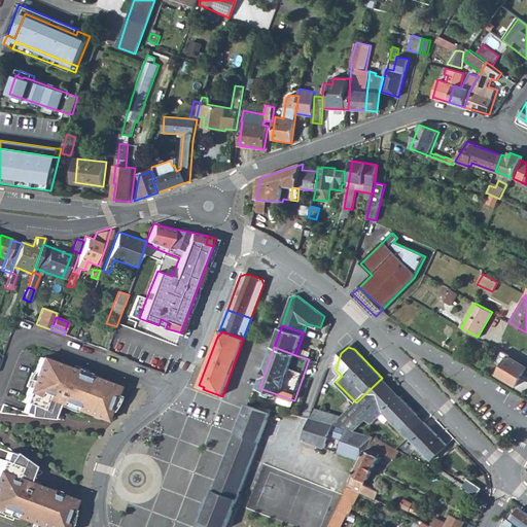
[(508,354),(503,352),(499,359),(503,362),(497,376),(516,386),(526,366),(507,356),(508,354)]
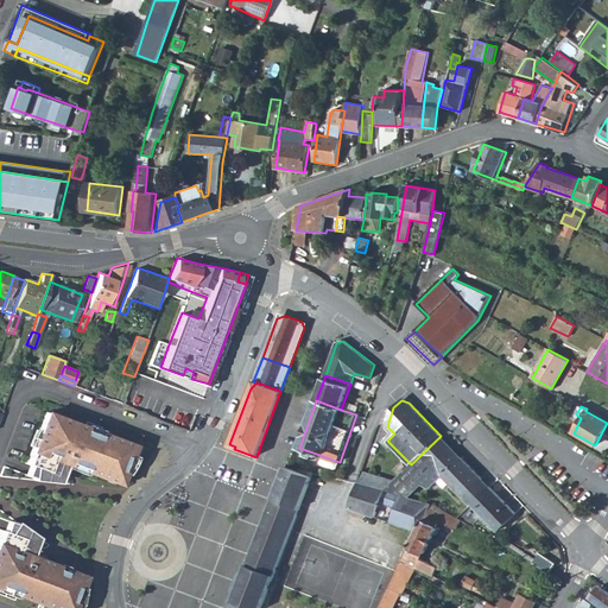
[(299,430),(305,431),(312,411),(308,410),(299,430)]
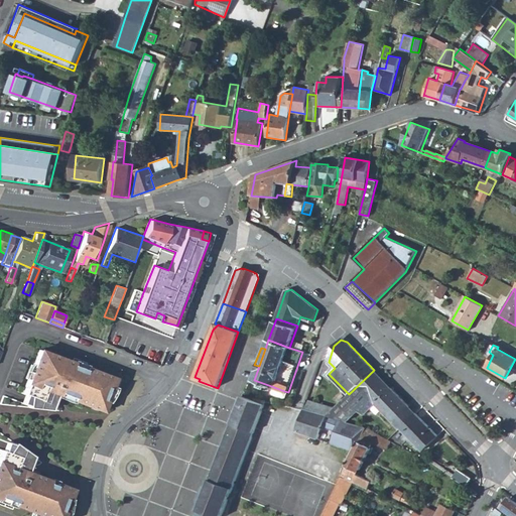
[(21,394),(23,394),(21,401),(20,402),(25,405),(31,408),(48,410),(53,396),(55,392),(72,398),(71,400),(97,410),(100,401),(105,403),(105,402),(106,401),(107,400),(107,399),(108,398),(109,397),(109,396),(110,396),(110,395),(111,394),(111,393),(112,393),(112,392),(112,391),(113,390),(113,389),(109,387),(112,379),(84,368),(83,370),(71,365),(72,363),(38,350),(31,367),(33,368),(29,379),(27,378),(22,391),(21,394)]
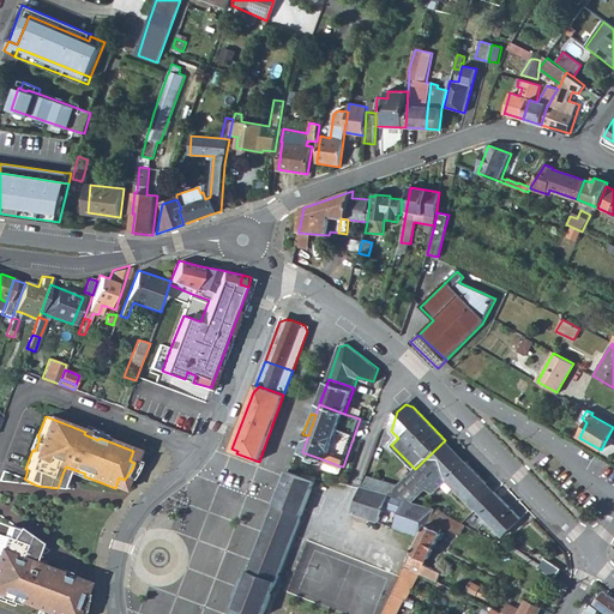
[(85,432),(84,434),(98,440),(100,438),(101,434),(86,429),(85,432)]
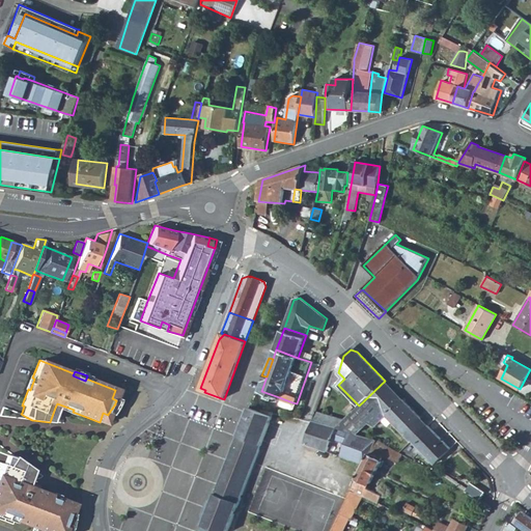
[(28,389),(30,390),(34,379),(32,378),(30,376),(26,388),(28,389)]
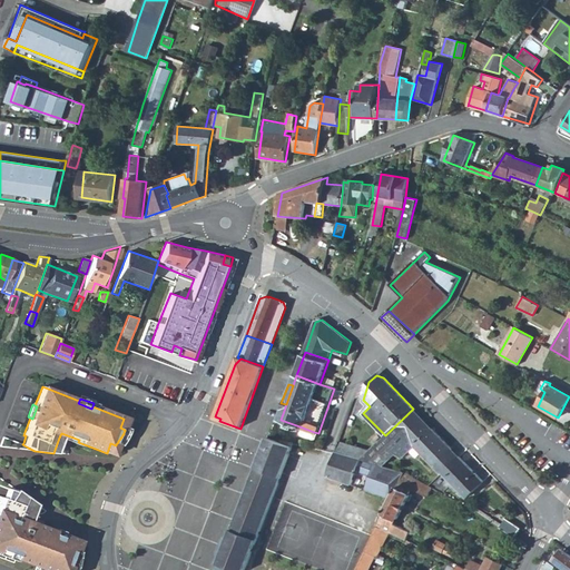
[(370,450),(361,459),(365,461),(384,465),(396,454),(402,458),(410,451),(414,446),(418,450),(438,432),(413,409),(385,435),(370,450)]
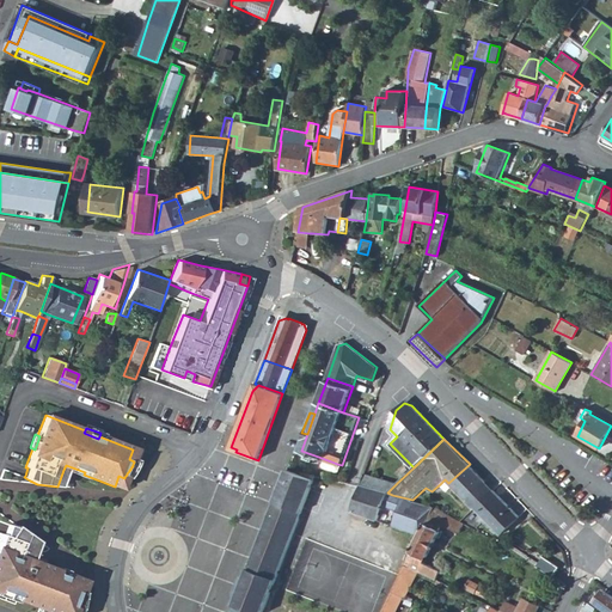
[(337,464),(322,458),(320,464),(322,466),(334,470),(336,470),(337,464)]
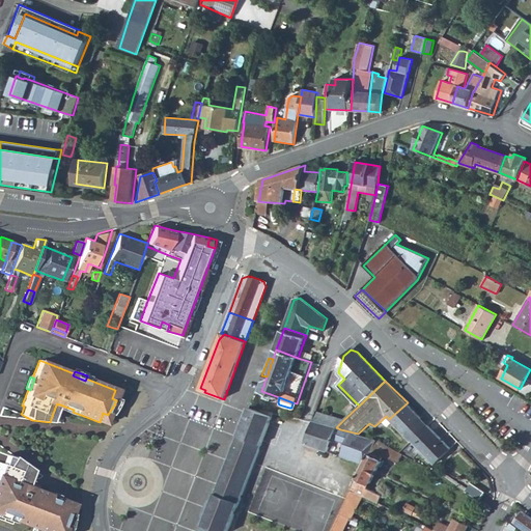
[(408,402),(389,419),(393,422),(411,441),(412,441),(427,424),(408,402)]
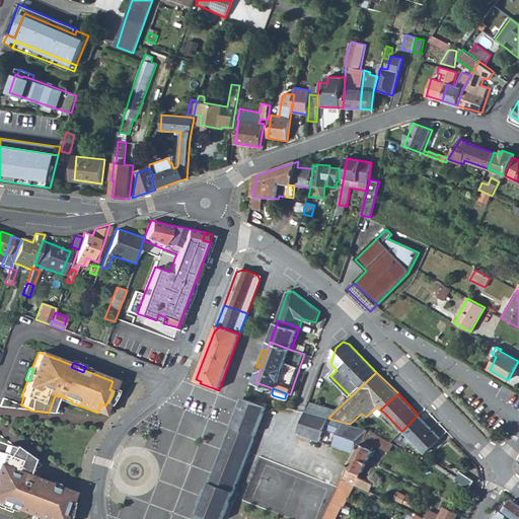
[(72,400),(56,394),(54,398),(56,399),(66,403),(70,404),(71,402),(72,400)]
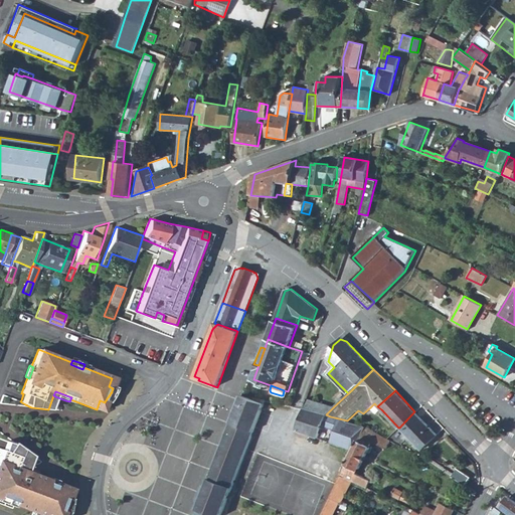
[(231,423),(195,514),(211,514),(212,514),(220,514),(264,404),(241,396),(231,423)]
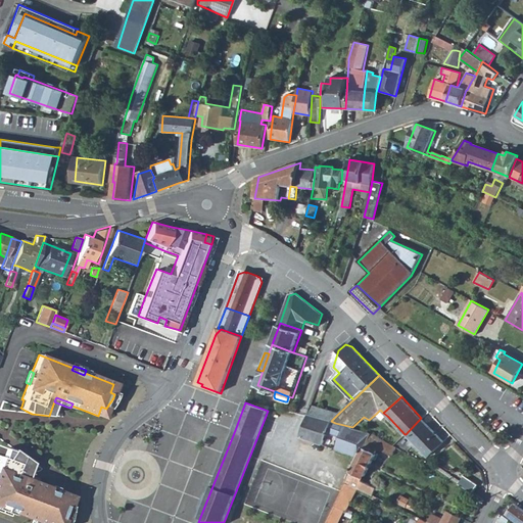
[(312,406),(308,414),(331,421),(339,413),(312,406)]
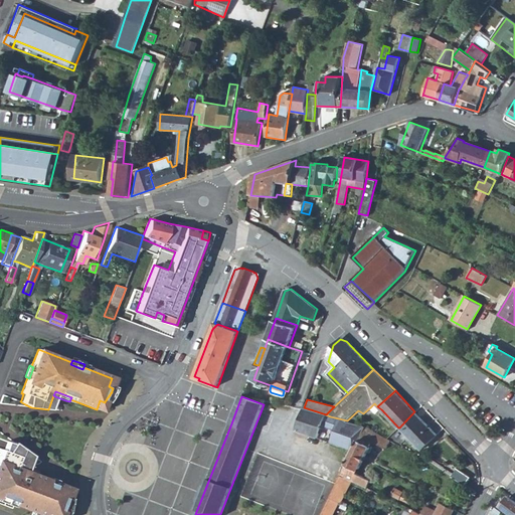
[(326,414),(304,407),(296,431),(318,439),(326,414)]
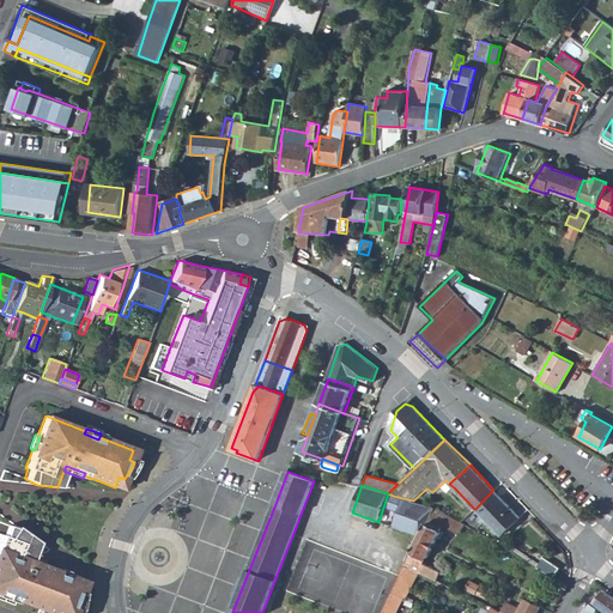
[(493,490),(475,509),(502,535),(520,517),(493,490)]
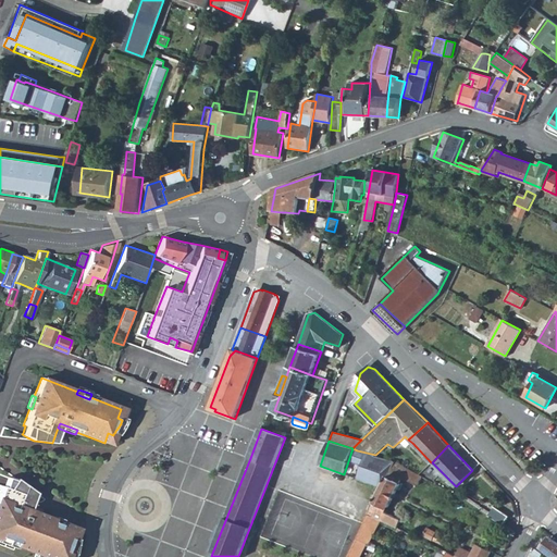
[(383,486),(395,462),(375,455),(357,450),(354,461),(363,465),(358,479),(383,486)]
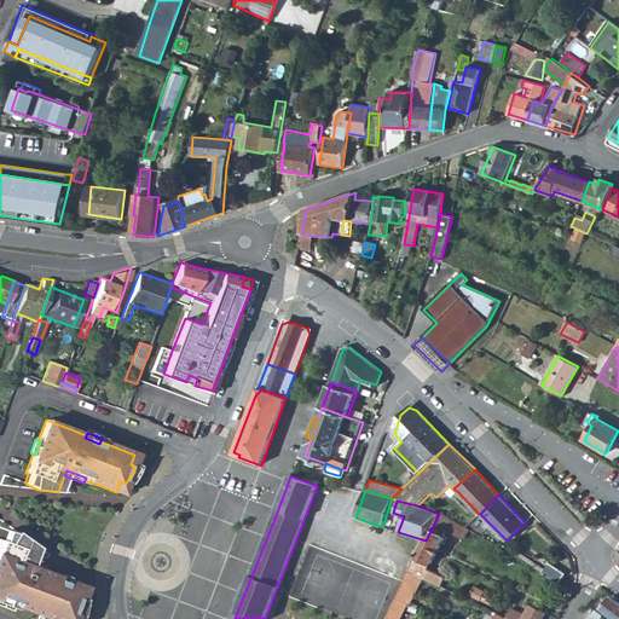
[(422,578),(441,588),(446,578),(429,568),(432,563),(432,565),(446,537),(445,537),(447,531),(466,539),(470,530),(439,514),(426,541),(410,572),(422,578)]
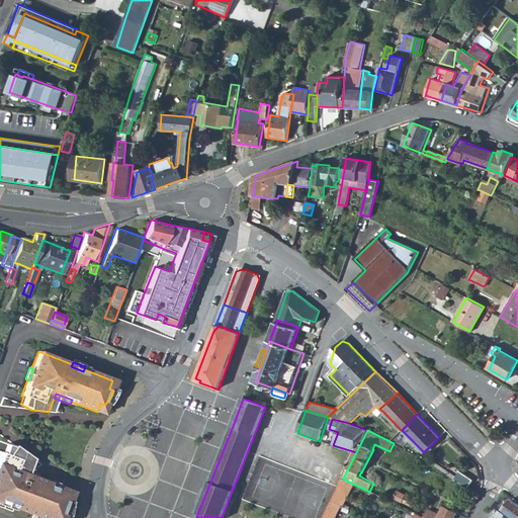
[(6,443),(2,452),(0,451),(0,499),(12,504),(11,506),(32,514),(33,512),(40,515),(39,517),(41,517),(65,517),(66,517),(66,516),(68,511),(68,509),(69,507),(69,506),(69,505),(69,504),(69,503),(69,501),(70,500),(65,499),(68,490),(54,484),(53,486),(47,484),(48,482),(35,478),(34,480),(26,477),(27,475),(23,472),(27,459),(29,460),(31,457),(17,446),(6,443)]
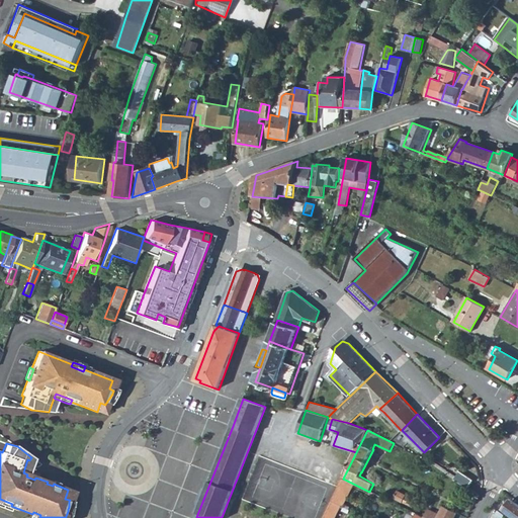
[(29,460),(27,459),(23,472),(27,475),(29,468),(32,461),(29,460)]
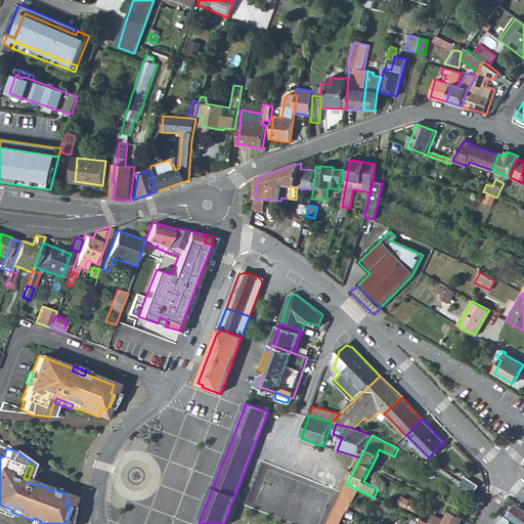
[(449,475),(447,477),(472,493),(478,485),(464,477),(461,482),(449,475)]
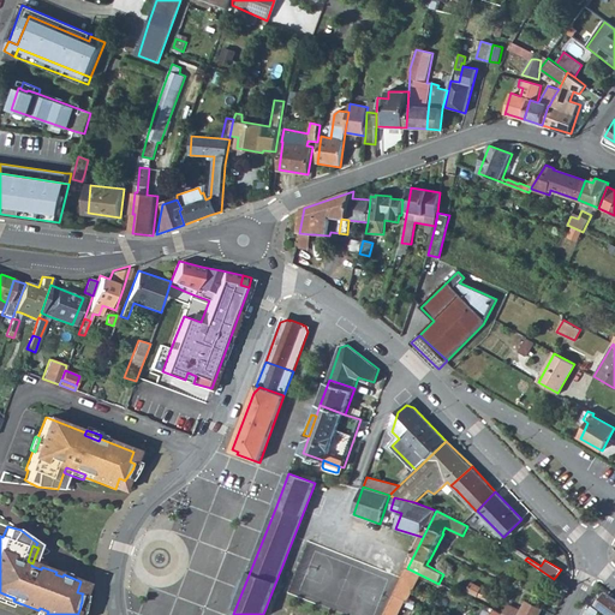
[(407,568),(402,578),(415,584),(419,574),(407,568)]
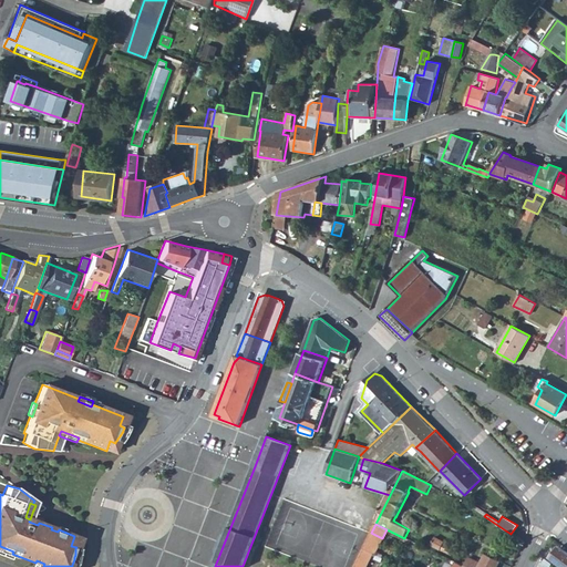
[(371,533),(363,548),(373,554),(375,554),(382,538),(371,533)]
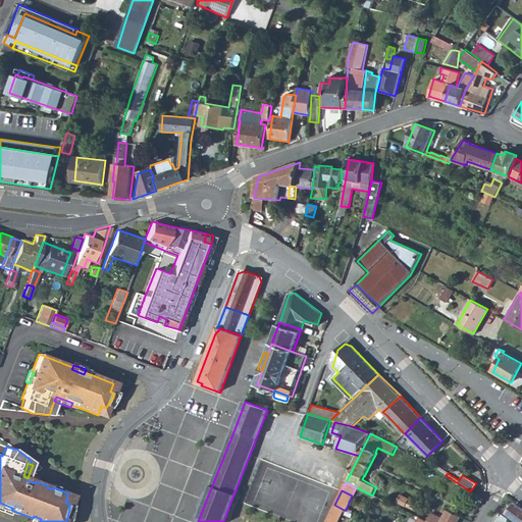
[(409,501),(406,506),(416,511),(418,506),(409,501)]
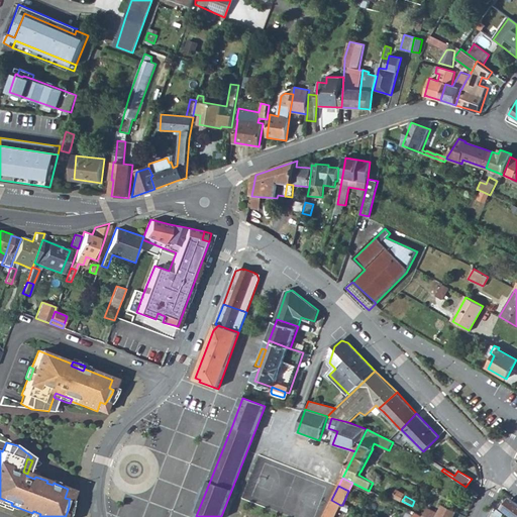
[(11,505),(12,503),(0,498),(0,503),(11,508),(11,505)]
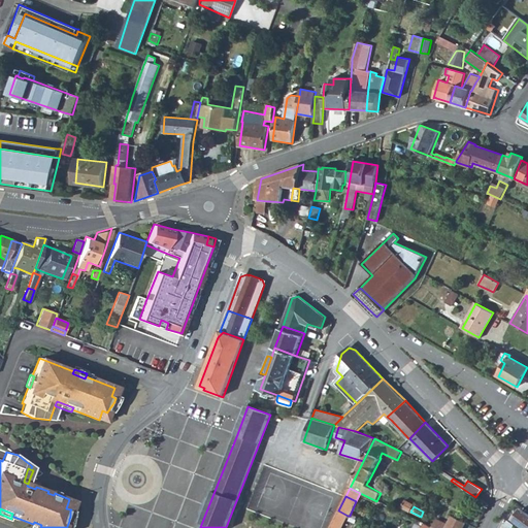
[(527,527),(527,515),(520,509),(513,520),(523,527),(527,527)]
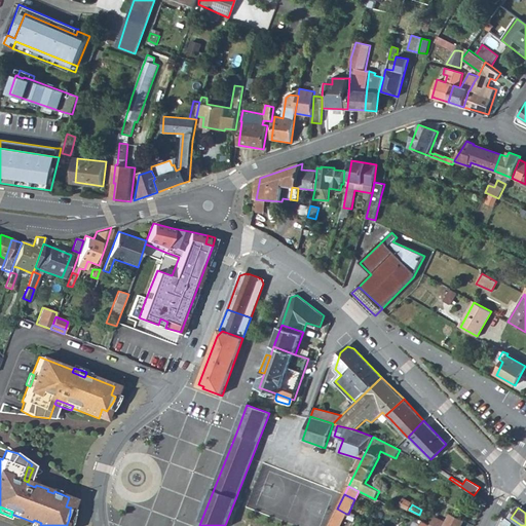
[(339,525),(346,514),(337,509),(335,512),(331,522),(339,525)]
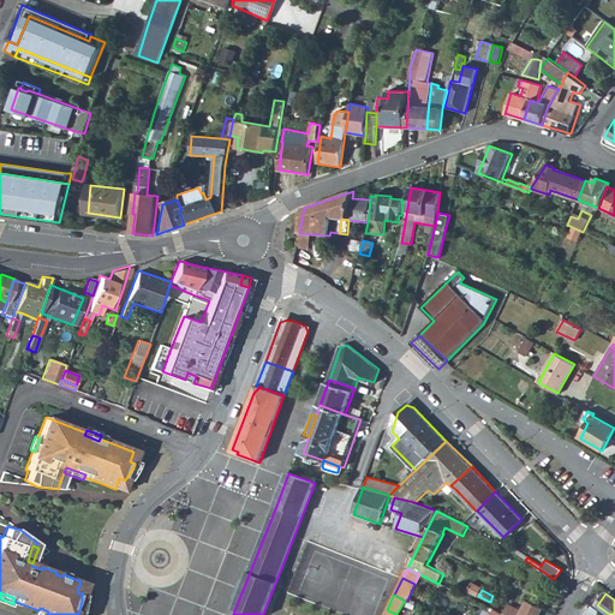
[(520,611),(508,604),(505,611),(502,609),(500,614),(503,614),(538,614),(542,609),(525,601),(520,611)]
